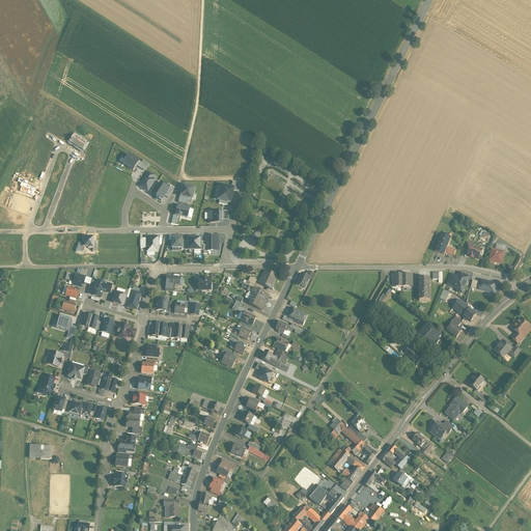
[(75,136),(71,143),(82,151),(87,144),(83,141),(84,140),(79,137),(78,138),(75,136)]
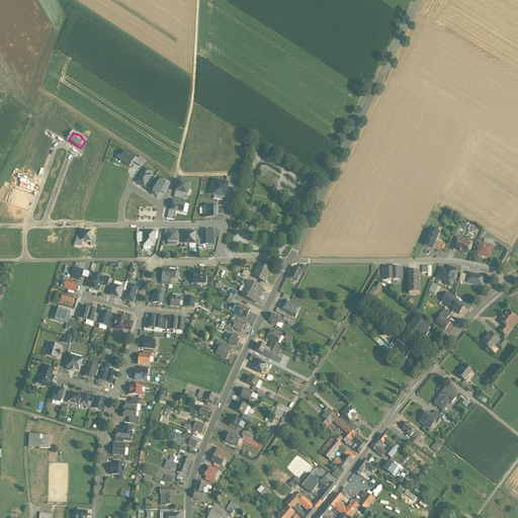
[(124,152),(119,160),(130,167),(133,162),(136,158),(124,152)]
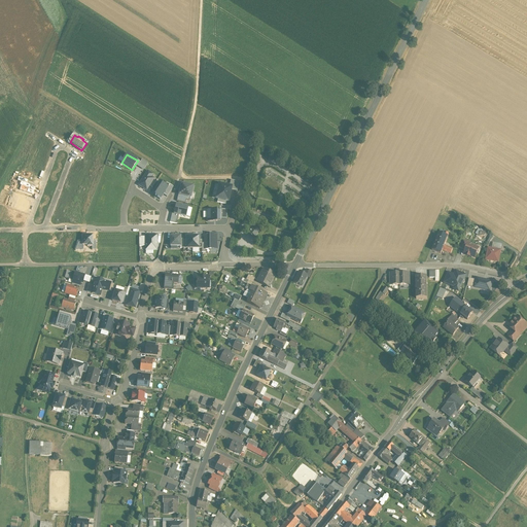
[(142,160),(140,163),(138,167),(143,170),(148,164),(142,160)]
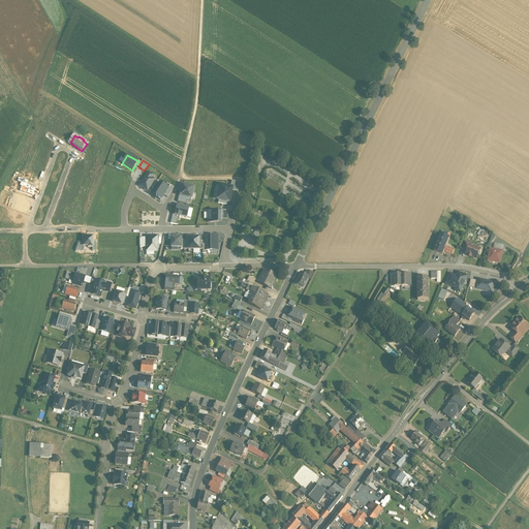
[(79,172),(85,174),(88,166),(84,165),(84,164),(80,162),(80,163),(76,162),(74,169),(79,172)]
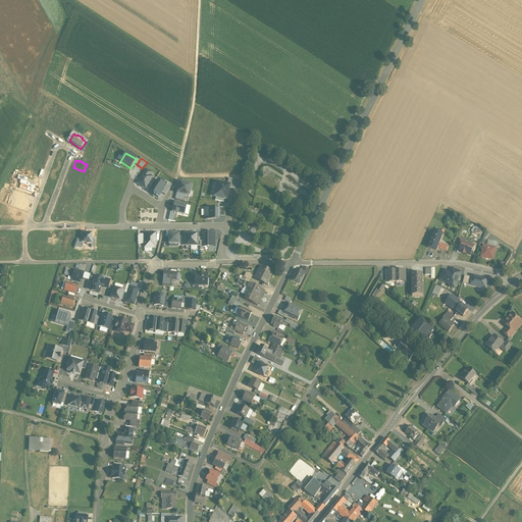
[(146,170),(138,184),(145,189),(148,185),(152,177),(149,175),(151,173),(146,170)]
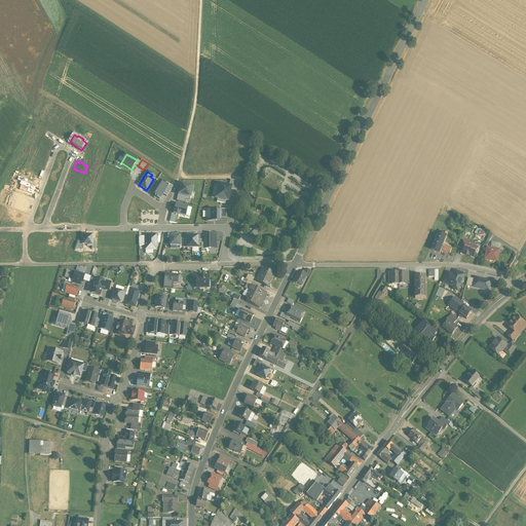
[(35,187),(26,183),(17,180),(14,188),(32,195),(35,187)]
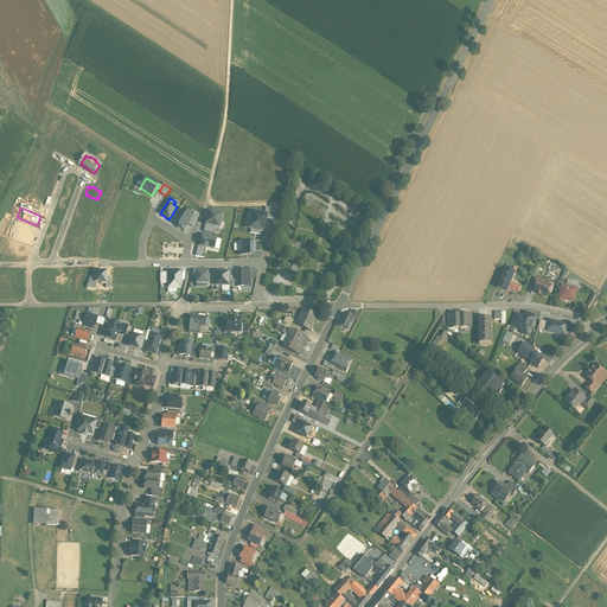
[(270,209),(266,208),(264,216),(266,216),(266,218),(273,221),(275,215),(274,211),(272,210),(270,209)]
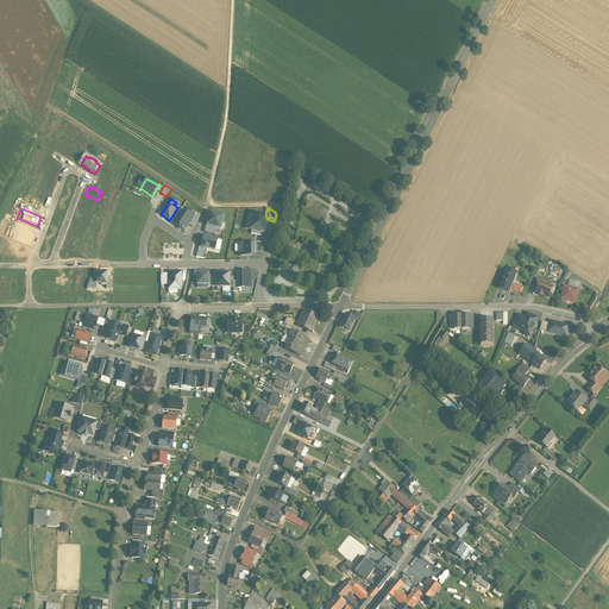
[(180,226),(180,227),(184,231),(189,225),(194,218),(193,218),(189,215),(189,214),(184,211),(176,224),(180,226)]
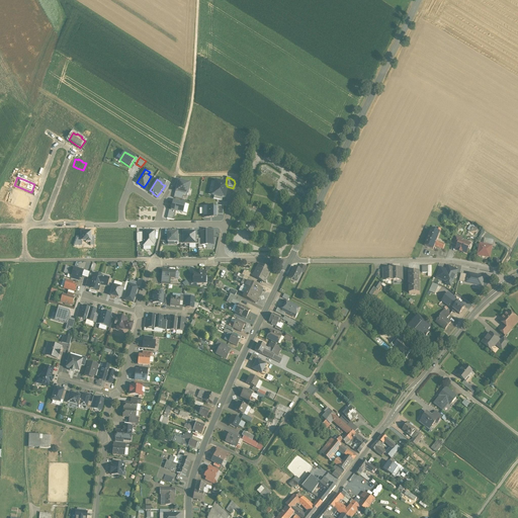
[(161,191),(164,193),(170,183),(167,181),(164,185),(165,185),(161,191)]
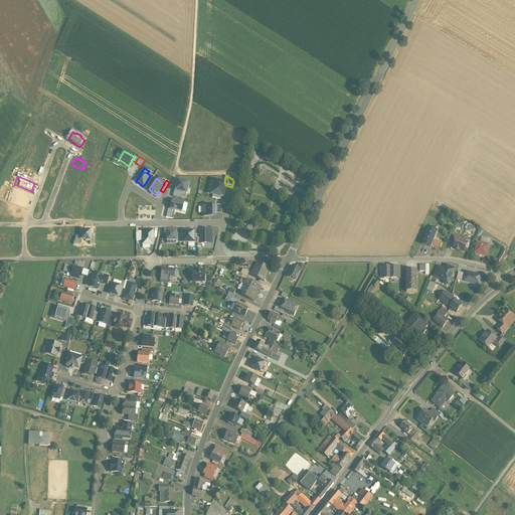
[(188,183),(177,181),(175,190),(186,193),(188,183)]
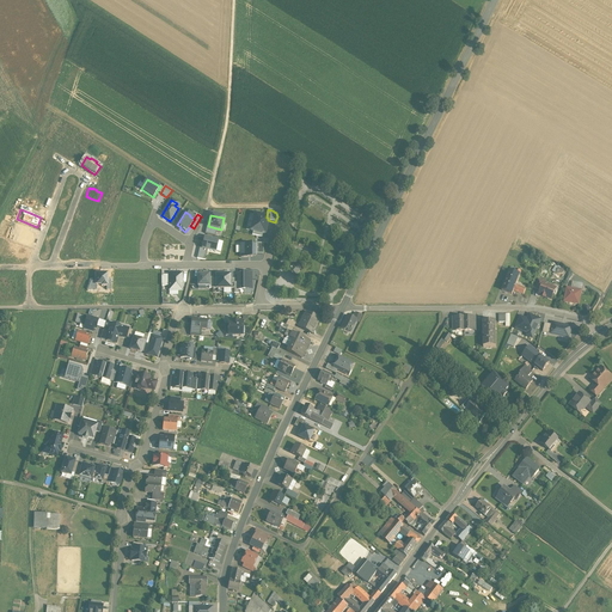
[(255,215),(254,222),(267,226),(268,220),(268,218),(267,218),(255,215)]
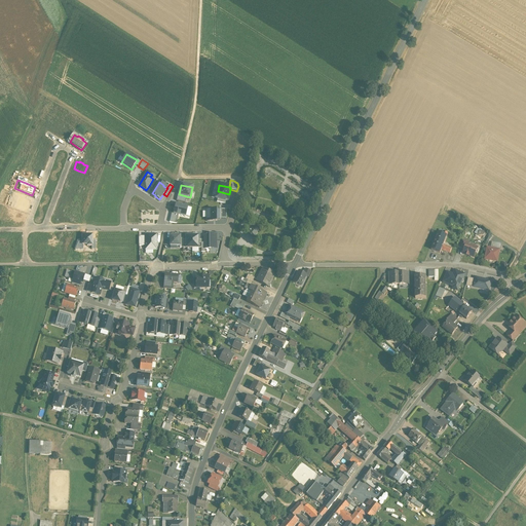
[(218,191),(216,198),(218,198),(226,200),(227,200),(229,194),(218,191)]
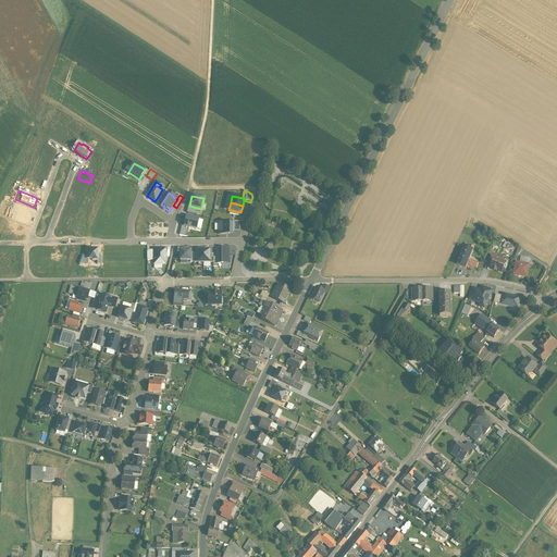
[(188,206),(186,213),(196,215),(197,212),(200,212),(201,209),(189,206),(188,206)]
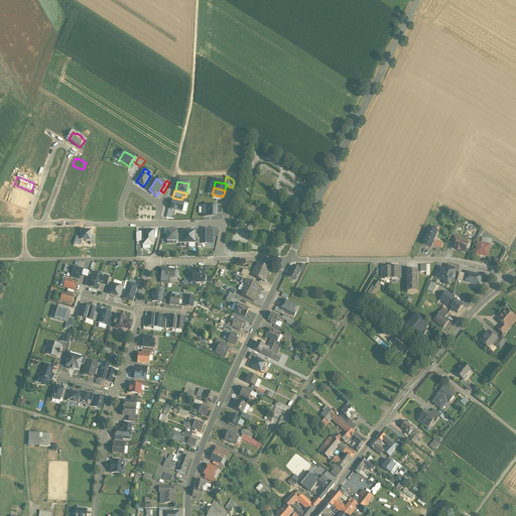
[(29,198),(24,196),(18,194),(15,202),(25,206),(29,198)]
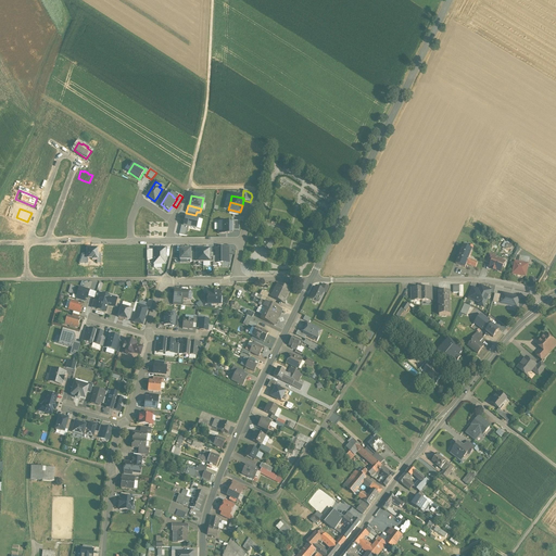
[(188,227),(196,229),(198,219),(186,216),(184,226),(188,227)]
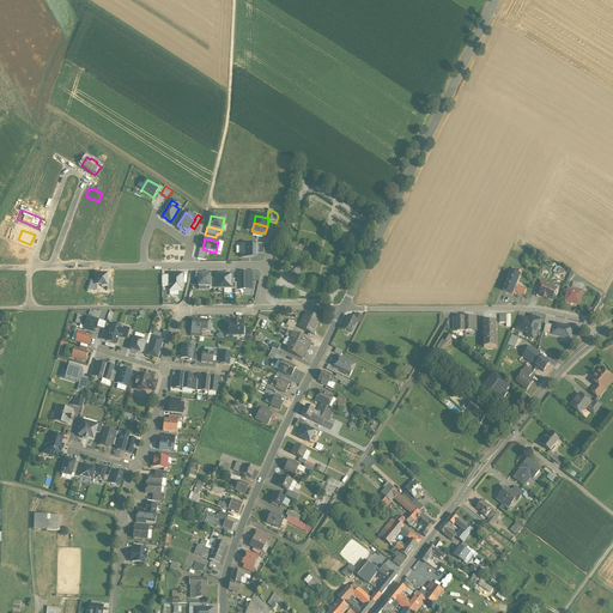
[(65,255),(74,259),(79,246),(71,242),(65,255)]
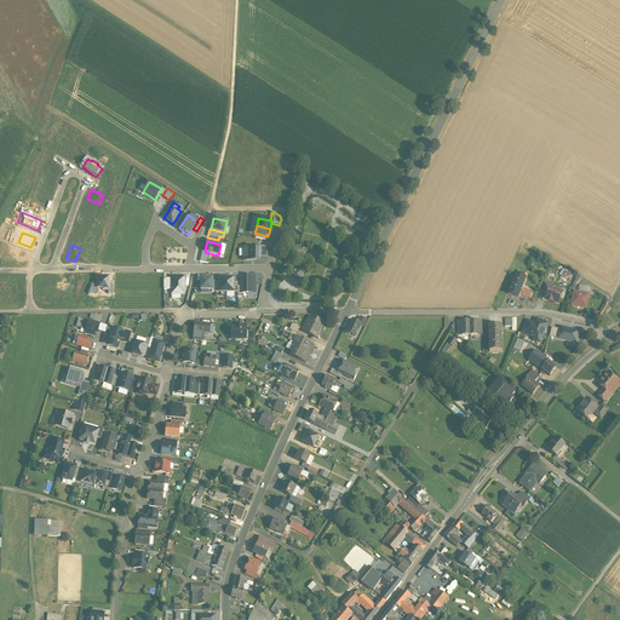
[(259,248),(244,248),(244,262),(254,262),(254,259),(259,259),(259,258),(259,248)]
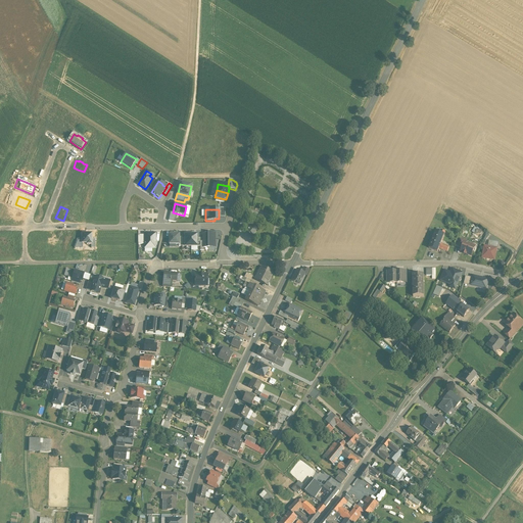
[(175,223),(177,214),(171,211),(169,221),(175,223)]
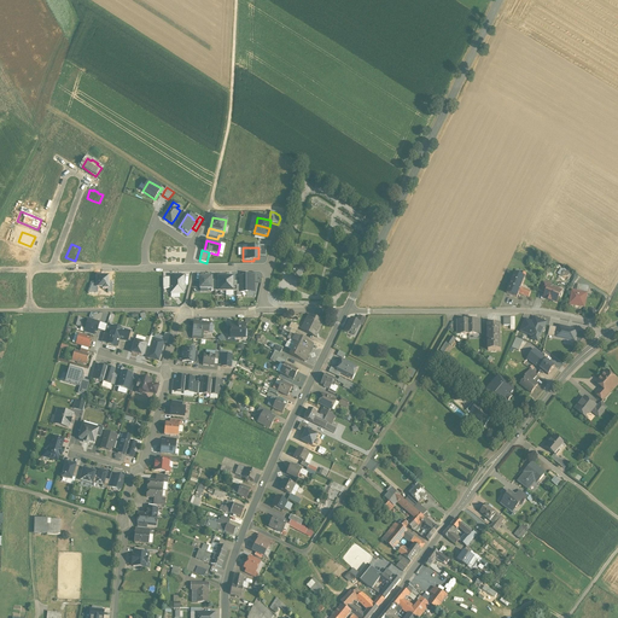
[(298,267),(293,272),(292,270),(292,272),(291,273),(298,279),(303,270),(298,267)]
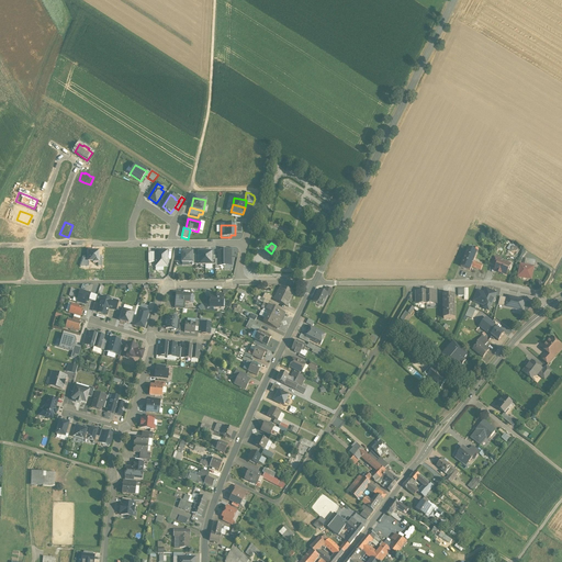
[(468,250),(467,249),(465,251),(467,251),(465,256),(464,255),(463,257),(464,257),(461,267),(464,268),(463,269),(465,269),(465,268),(470,270),(471,267),(473,261),(479,249),(474,247),(472,250),(468,249),(468,250)]
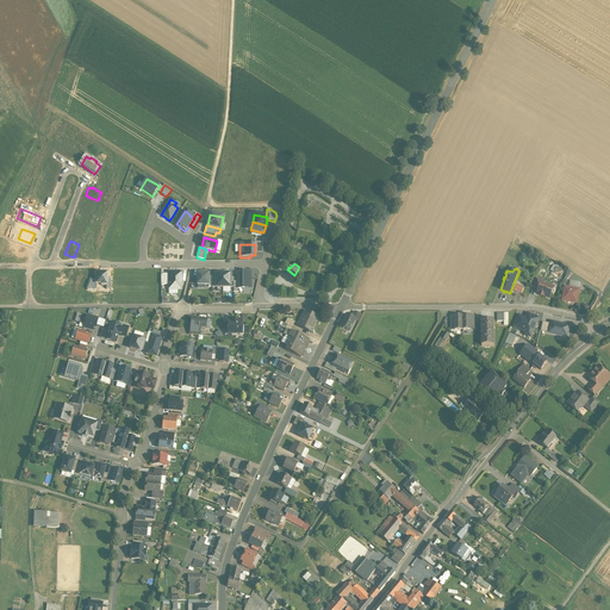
[(237,274),(237,290),(250,288),(250,272),(243,272),(243,274),(237,274)]
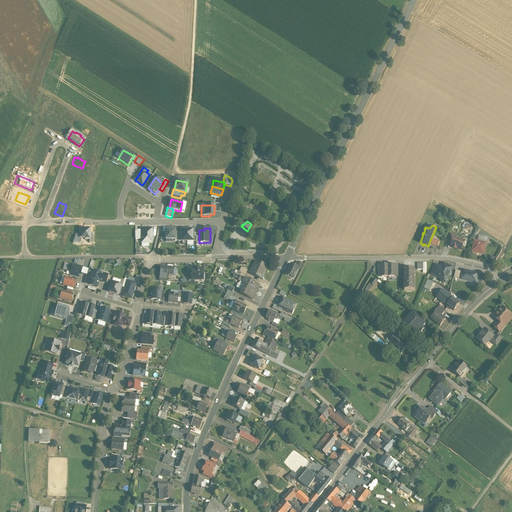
[(152,229),(141,229),(141,230),(141,239),(141,243),(149,243),(149,242),(152,242),(152,229)]
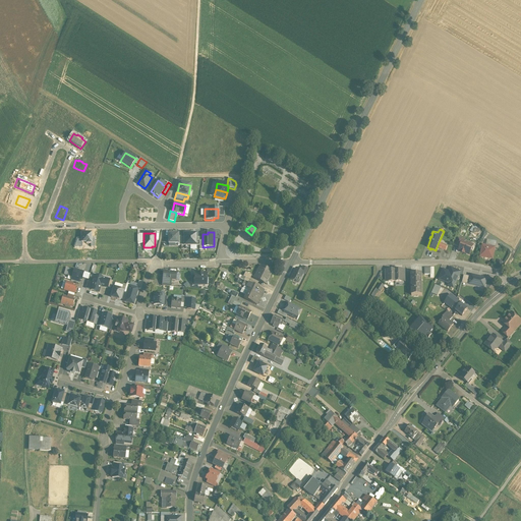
[(91,244),(91,239),(91,234),(81,234),(81,241),(81,243),(82,243),(87,243),(87,244),(91,244)]
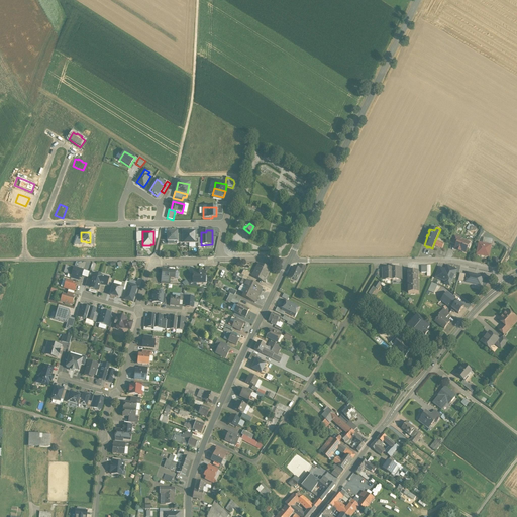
[(177,233),(168,233),(168,242),(177,242),(177,235),(177,233)]
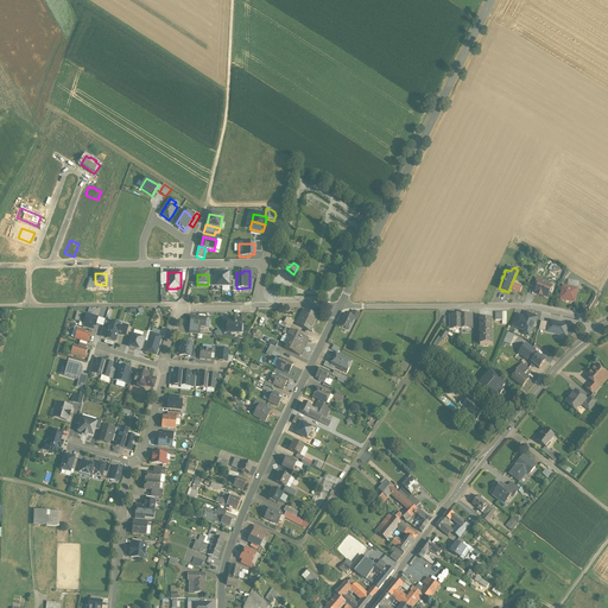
[(543,280),(533,277),(530,285),(537,289),(540,282),(543,282),(543,280)]
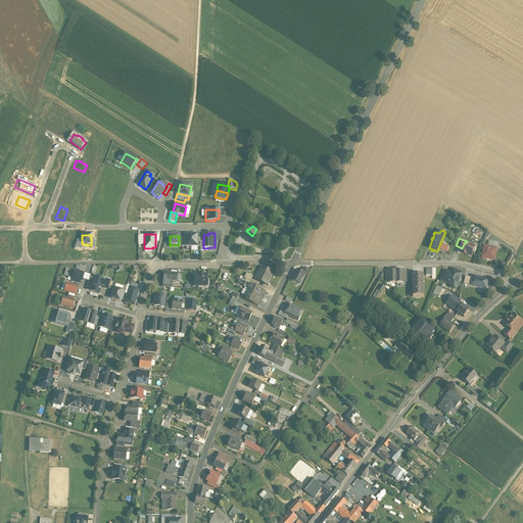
[(467,242),(465,242),(462,248),(463,249),(462,251),(463,252),(463,253),(465,253),(466,253),(471,255),(474,247),(471,246),(471,244),(467,242)]
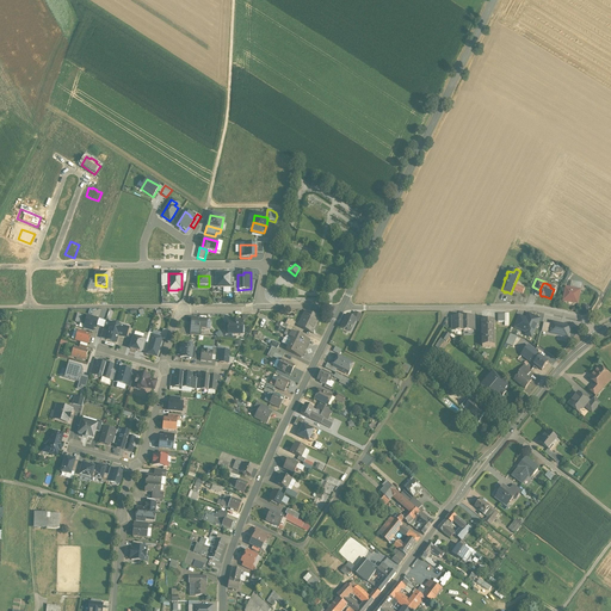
[(580,290),(566,287),(563,301),(578,303),(580,290)]
